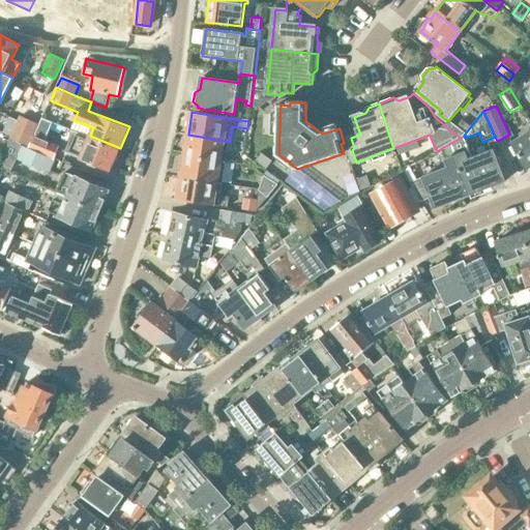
[(9,116),(3,131),(11,136),(18,120),(9,116)]
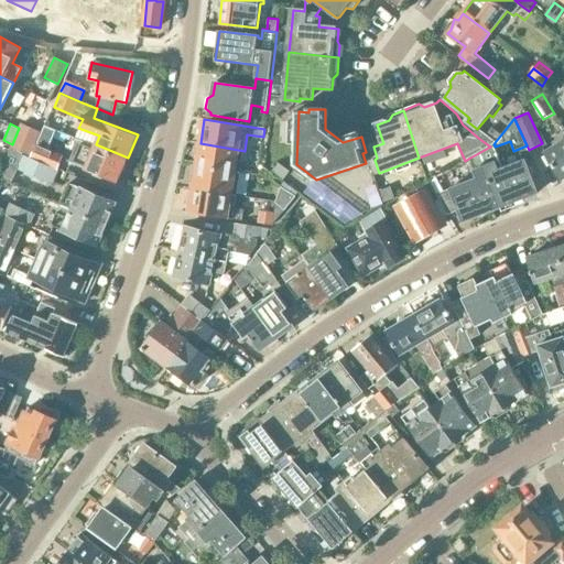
[(12,144),(11,147),(23,152),(30,155),(40,132),(21,123),(19,128),(12,144)]
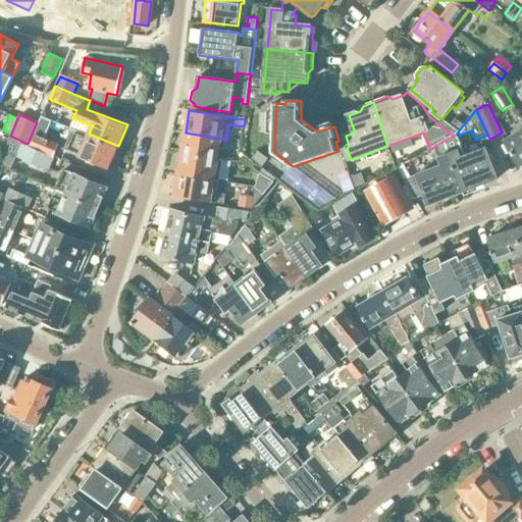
[(42,115),(29,145),(54,156),(54,155),(58,145),(45,139),(46,137),(46,136),(52,120),(42,115)]
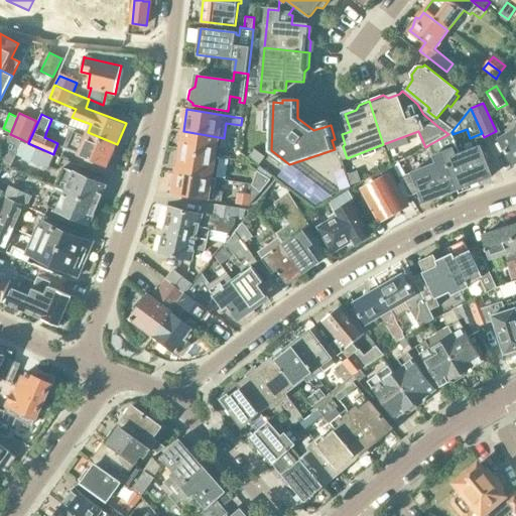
[(450,116),(445,122),(454,129),(459,123),(450,116)]
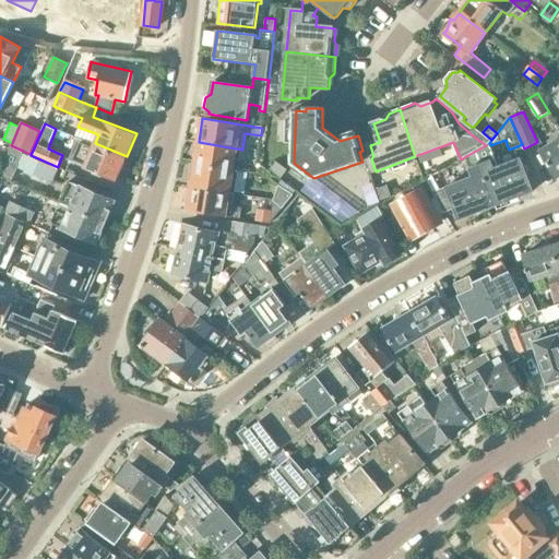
[(558,175),(558,137),(540,149),(557,177),(558,175)]
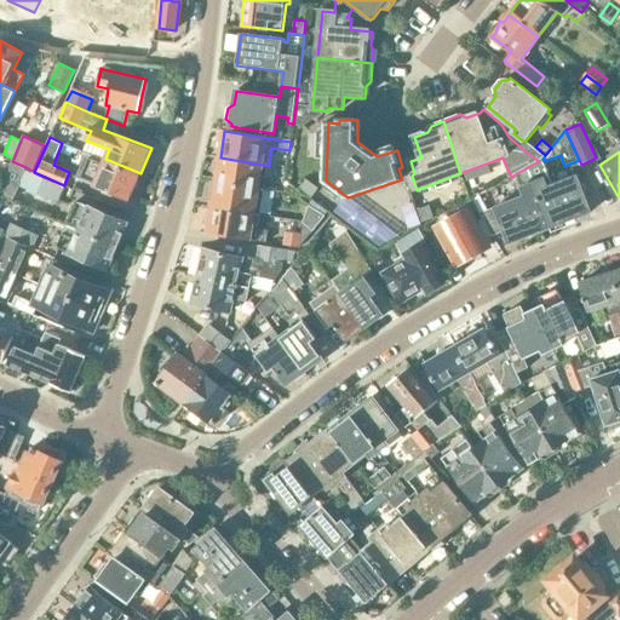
[(86,153),(78,176),(81,177),(131,197),(141,173),(105,159),(105,160),(86,153)]
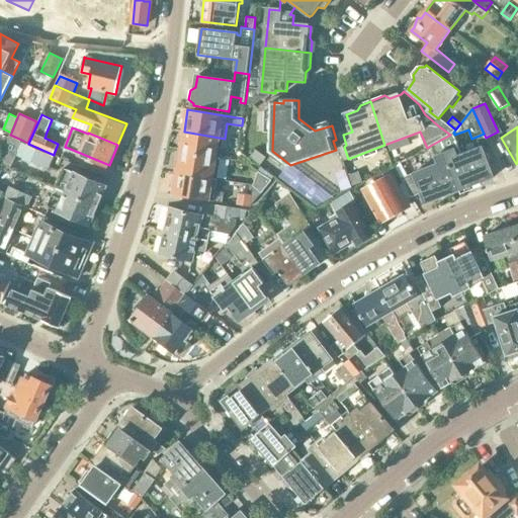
[(225,139),(184,132),(180,153),(221,160),(225,139)]
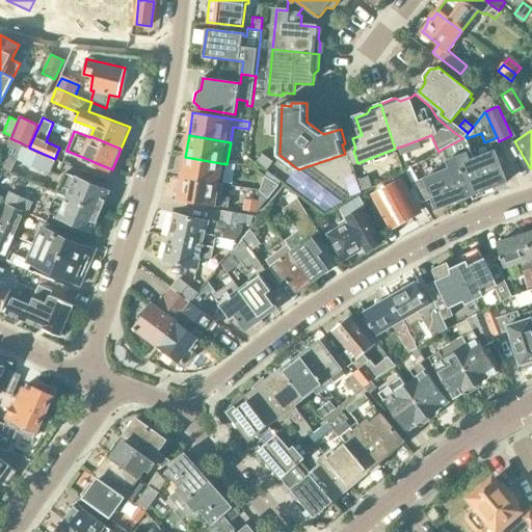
[(467,136),(462,138),(451,144),(472,194),(506,181),(494,149),(469,159),(467,153),(472,152),(467,138),(467,136)]
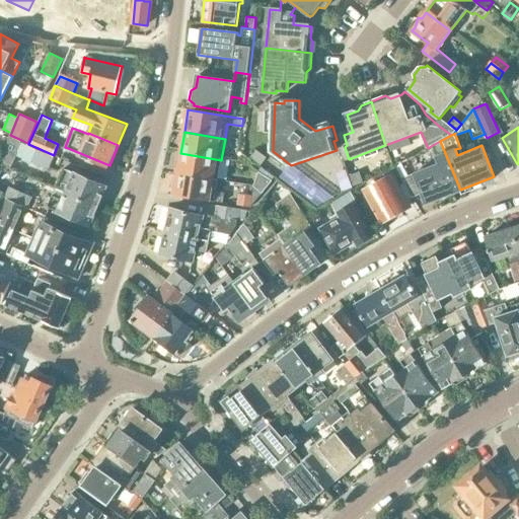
[(10,135),(0,156),(0,163),(10,168),(16,155),(17,153),(16,152),(20,142),(21,140),(10,135)]
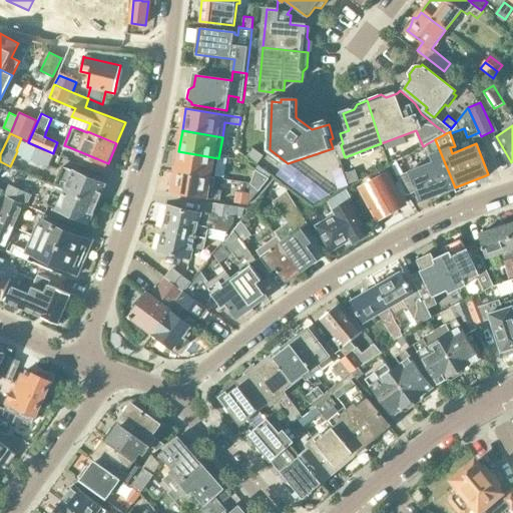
[(435,139),(426,144),(430,154),(431,153),(434,161),(409,171),(421,201),(455,187),(435,139)]
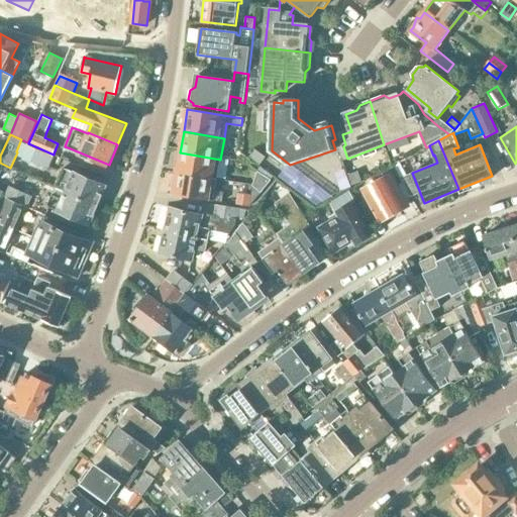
[(20,141),(16,151),(17,152),(16,154),(48,168),(54,154),(20,141)]
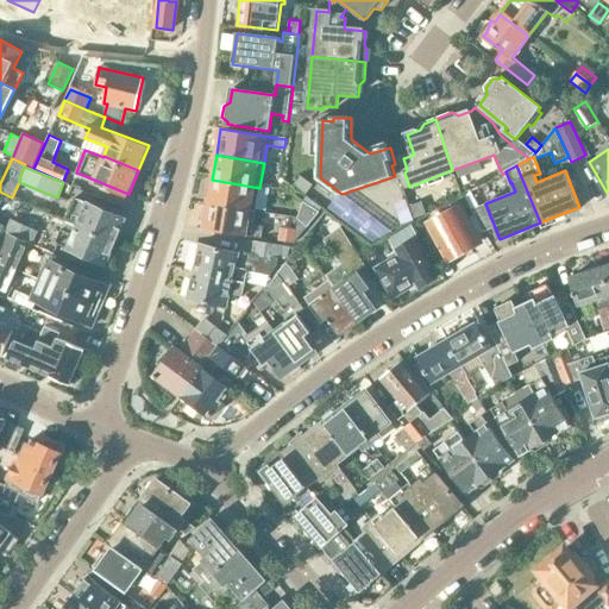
[(300,175),(294,184),(306,194),(313,184),(300,175)]
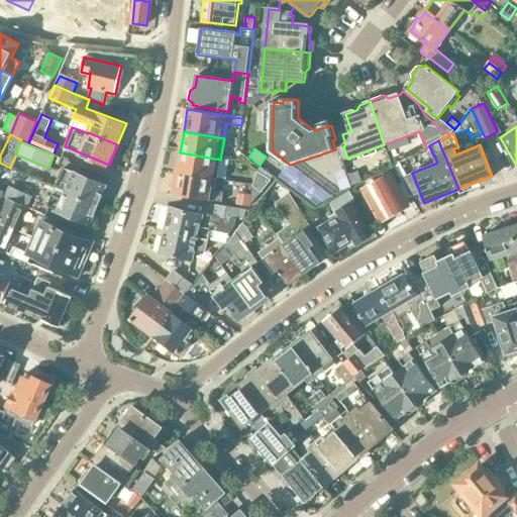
[(220,160),(180,152),(177,174),(217,180),(220,160)]
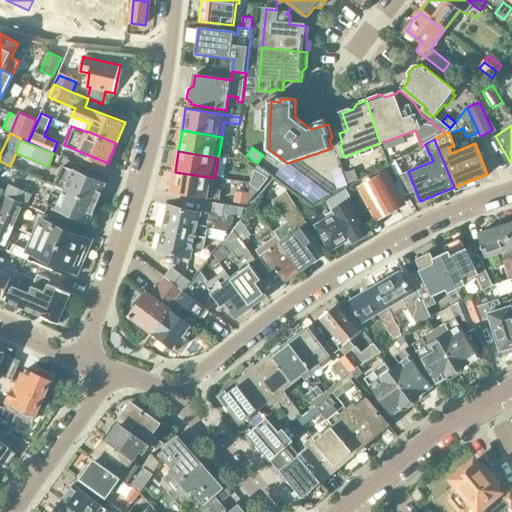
[(402,204),(387,176),(394,173),(389,163),(370,174),(373,181),(361,188),(378,218),(402,204)]
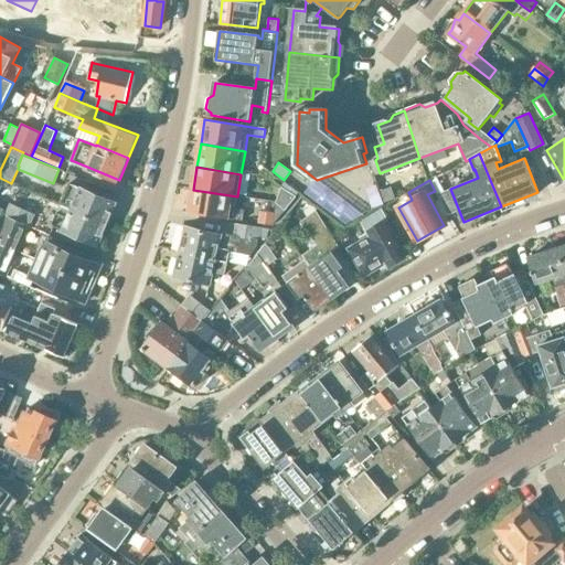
[(73,209),(108,223),(117,201),(71,182),(66,194),(77,199),(73,209)]
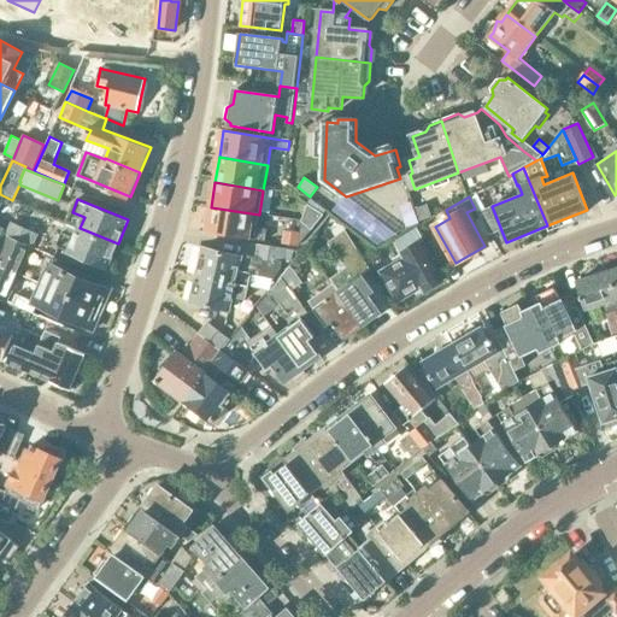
[(307,204),(301,221),(311,229),(324,213),(327,210),(311,199),(307,204)]
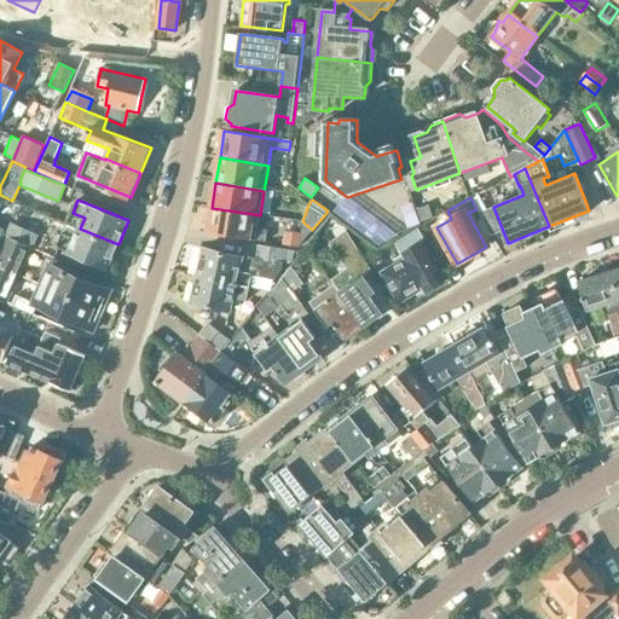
[(428,204),(416,209),(421,221),(433,217),(428,204)]
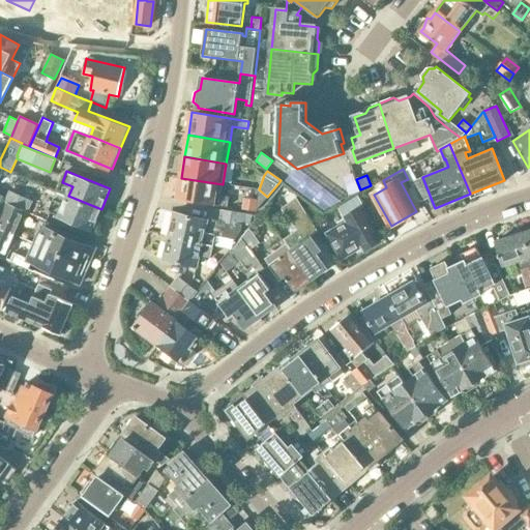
[(223,184),(181,178),(178,200),(218,207),(223,184)]
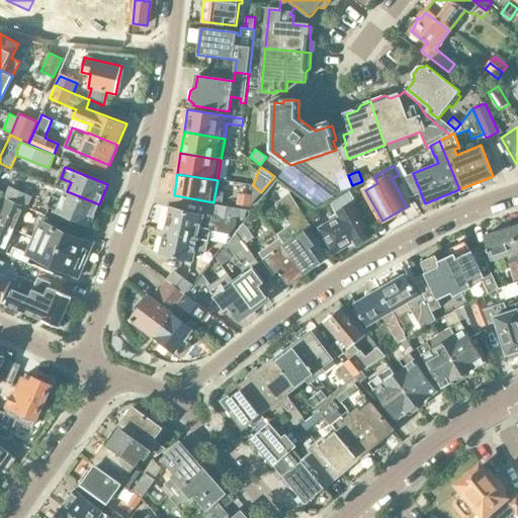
[(10,186),(5,199),(0,209),(0,250),(5,252),(6,253),(25,207),(30,195),(10,186)]
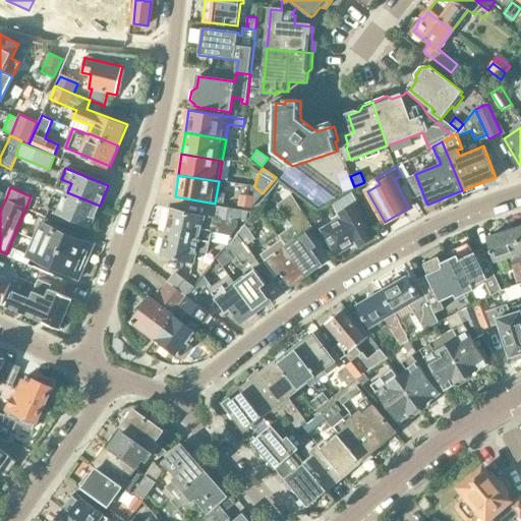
[(92,226),(100,206),(67,192),(63,201),(53,197),(49,209),(92,226)]
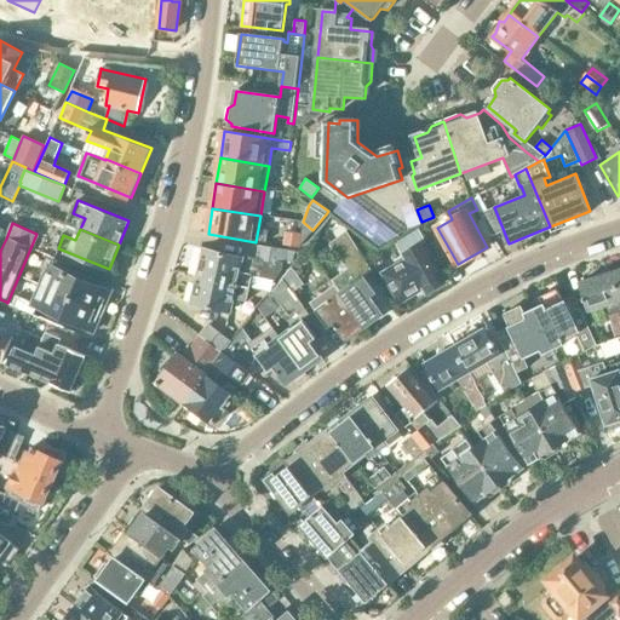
[(300,247),(302,234),(286,231),(285,245),(300,247)]
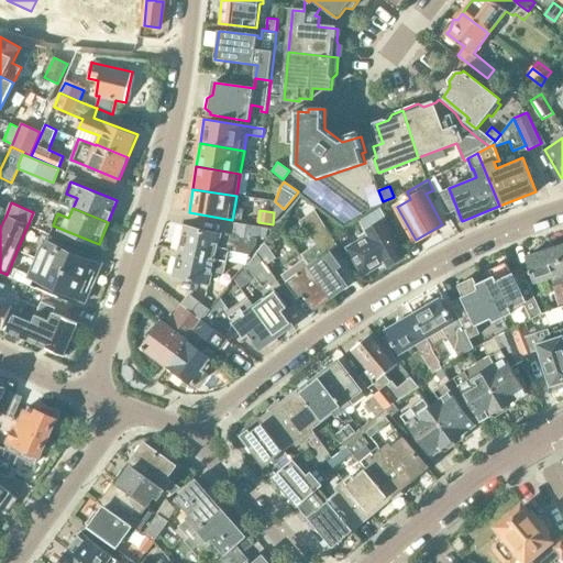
[(324,221),(331,233),(343,228),(331,218),(324,221)]
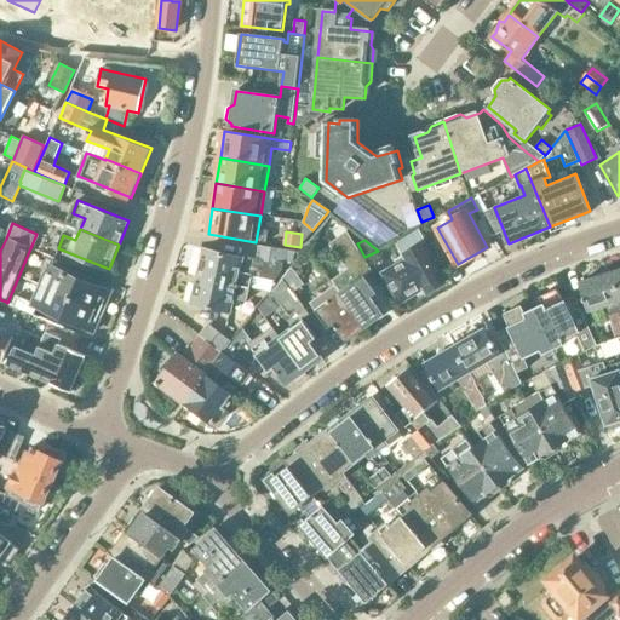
[(205,250),(197,277),(250,288),(253,275),(274,280),(281,271),(283,263),(285,263),(286,259),(293,262),(294,252),(259,245),(257,257),(242,253),(242,258),(205,250)]
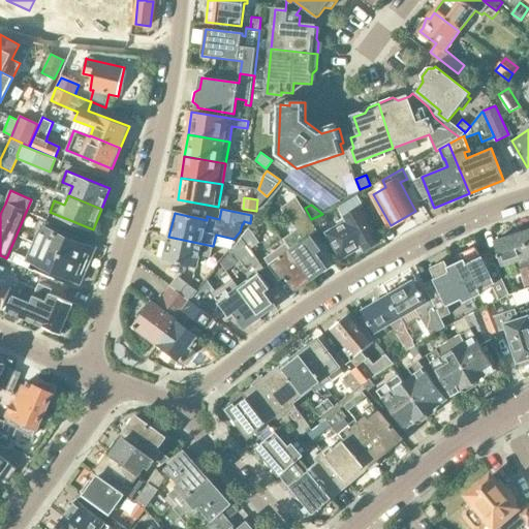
[(362,245),(364,249),(378,240),(360,209),(345,217),(346,220),(327,232),(341,257),(362,245)]
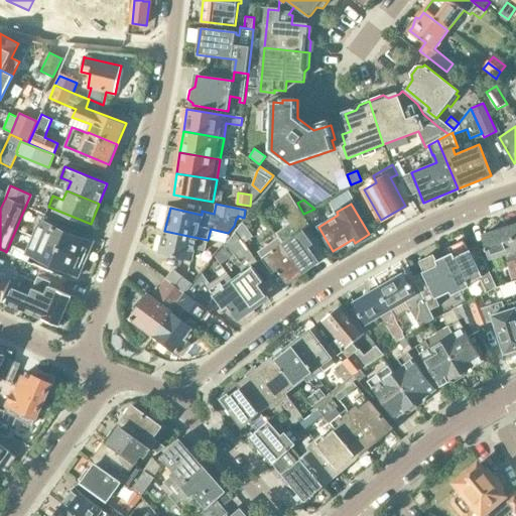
[(243,222),(235,232),(244,244),(254,236),(243,222)]
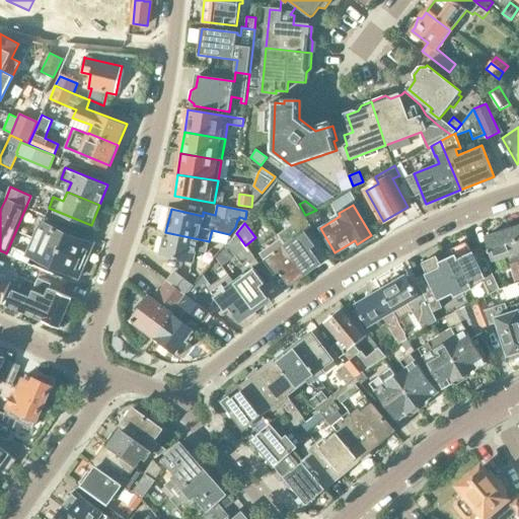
[(35,239),(83,260),(85,255),(90,253),(93,245),(42,224),(35,239)]
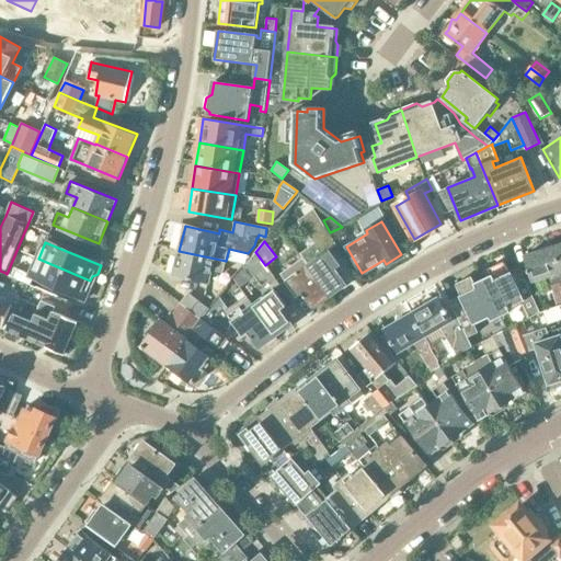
[(560,304),(560,267),(553,245),(525,255),(534,284),(549,278),(558,305),(560,304)]
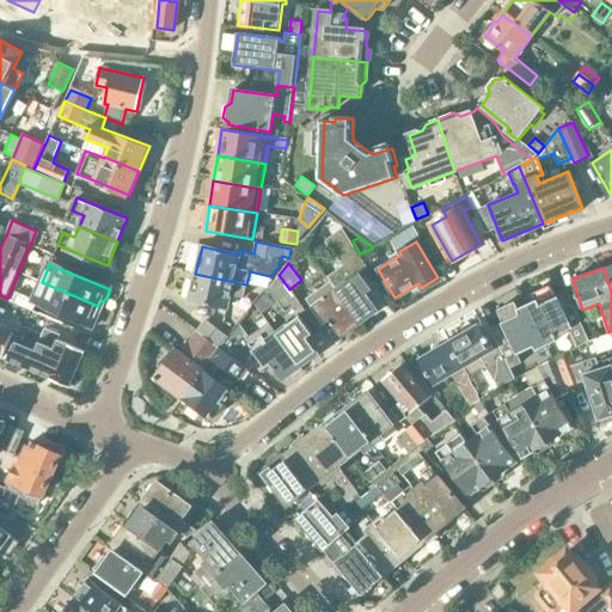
[(335,289),(359,324),(377,310),(368,299),(371,298),(367,292),(371,289),(359,271),(335,289)]
